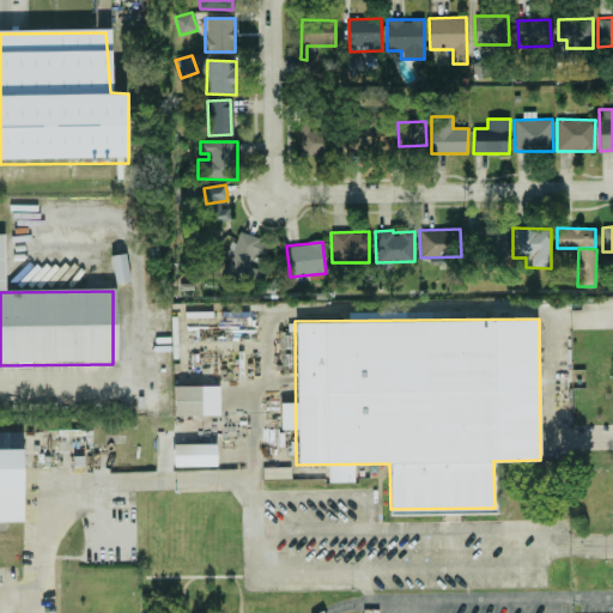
[(173,387),(174,417),(219,416),(219,386),(173,387)]
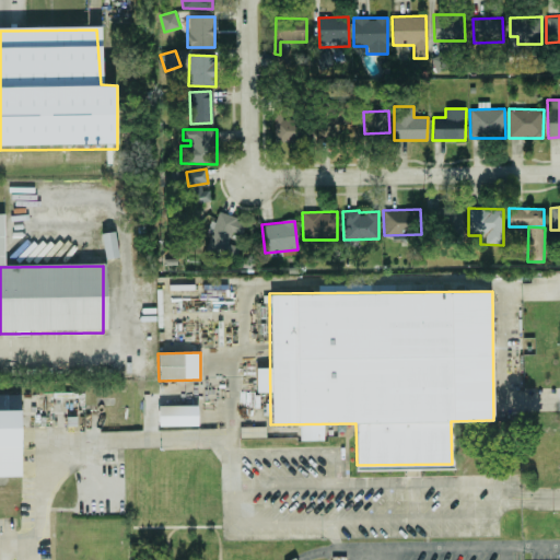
[(0,396),(20,396),(21,479),(0,479),(0,396)]
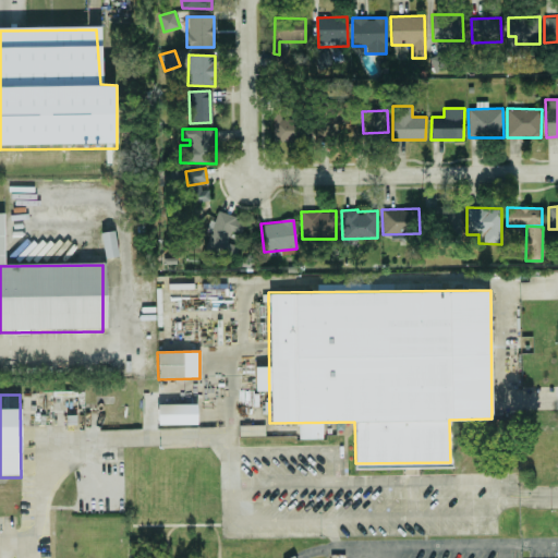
[(158,425),(197,424),(196,403),(157,404),(158,425)]
